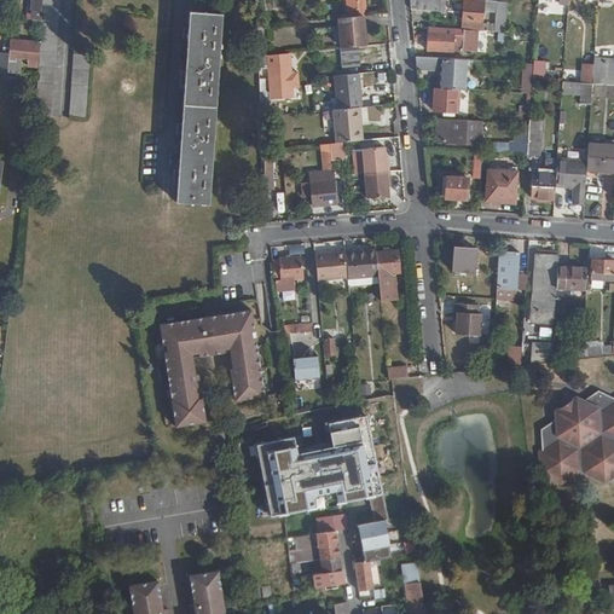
[(39,15),(40,0),(30,0),(30,7),(33,7),(33,15),(39,15)]
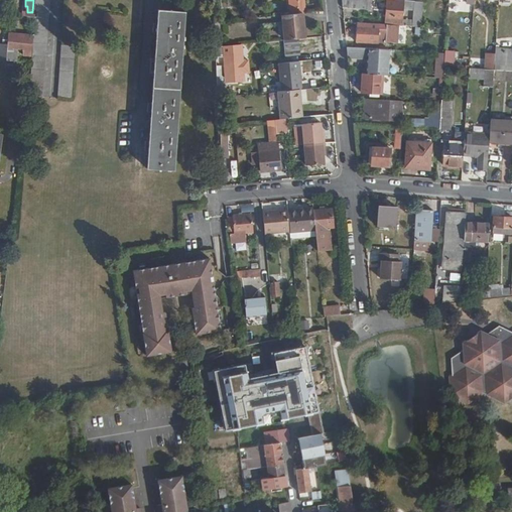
[(41,96),(47,0),(34,0),(28,95),(41,96)]
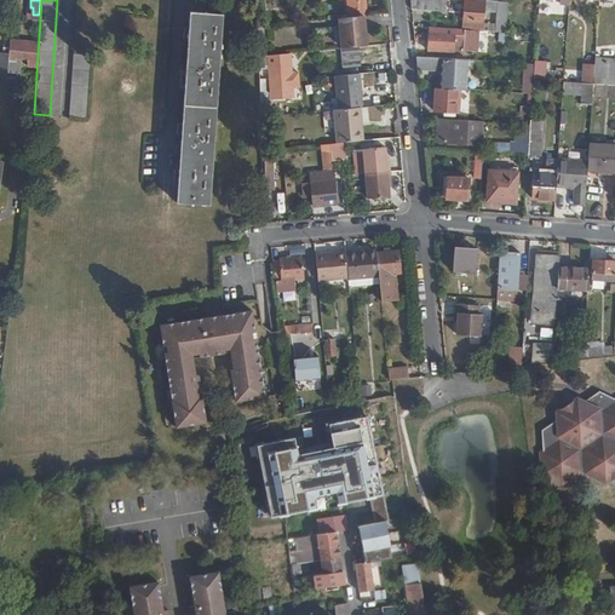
[(366,15),(365,0),(346,0),(348,16),(363,15),(366,15)]
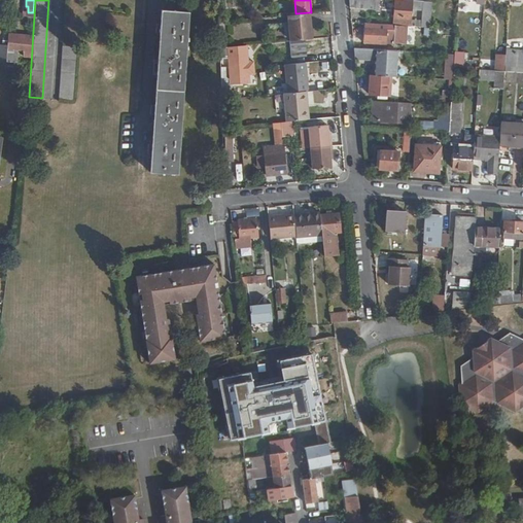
[(412,25),(413,4),(422,5),(422,0),(395,0),(393,24),(412,25)]
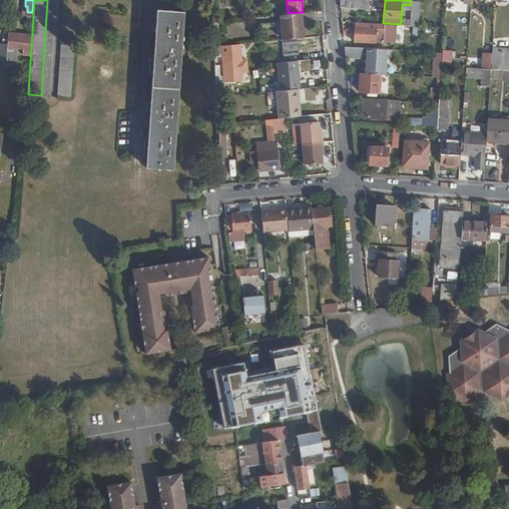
[(420,25),(421,0),(413,0),(411,0),(411,5),(409,25),(420,25)]
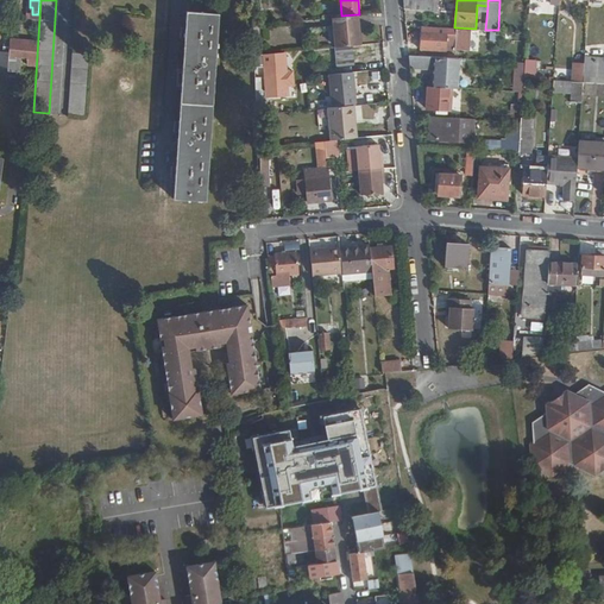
[(207,200),(220,10),(187,8),(174,197),(207,200)]
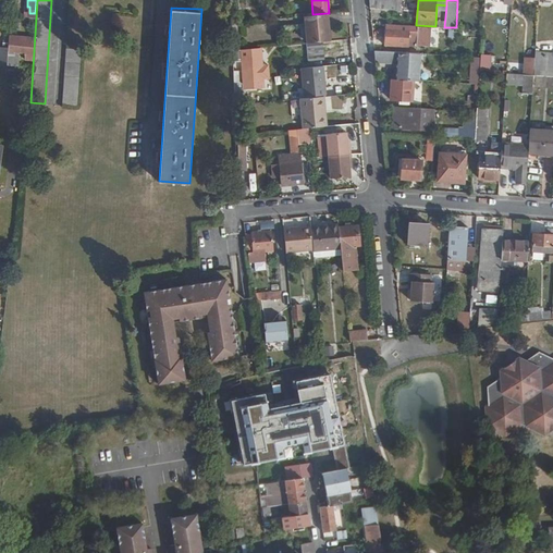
[(329,40),(327,13),(312,14),(305,15),(308,42),(329,40)]
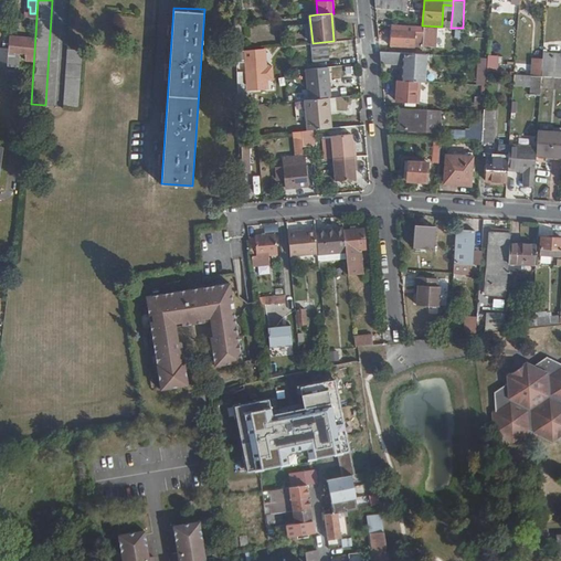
[(414,45),(416,24),(392,23),(391,44),(414,45)]
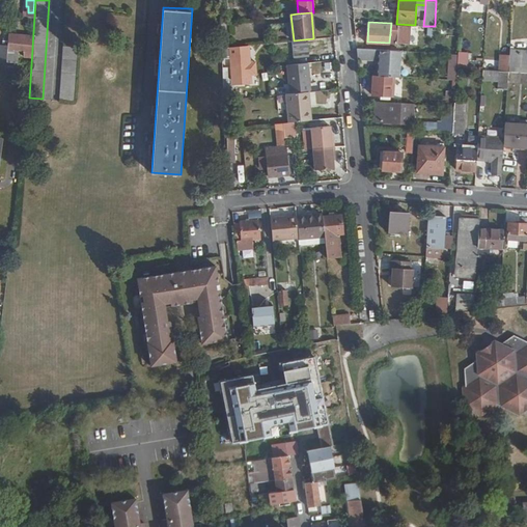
[(31,49),(32,35),(10,33),(10,43),(6,43),(4,62),(17,63),(17,49),(31,49)]
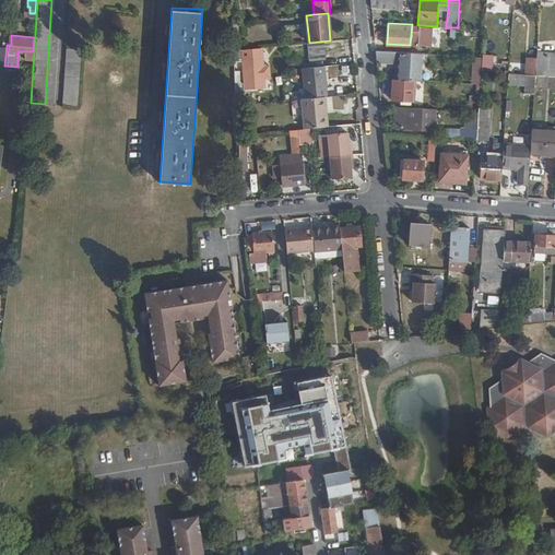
[(245,49),(244,37),(233,38),(234,49),(245,49)]
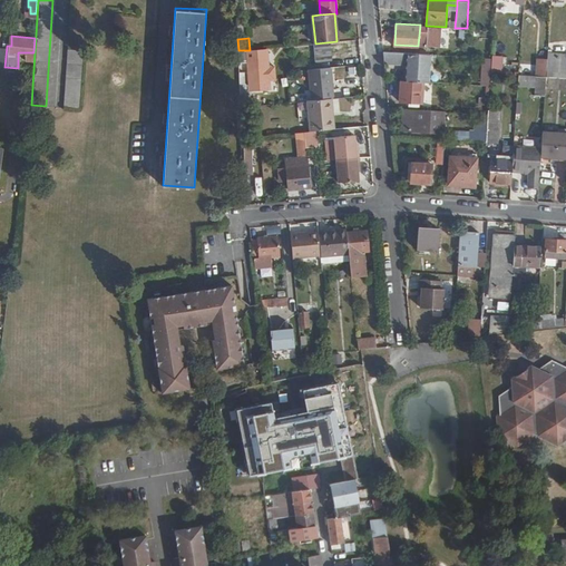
[(78,108),(81,47),(67,46),(64,107),(78,108)]
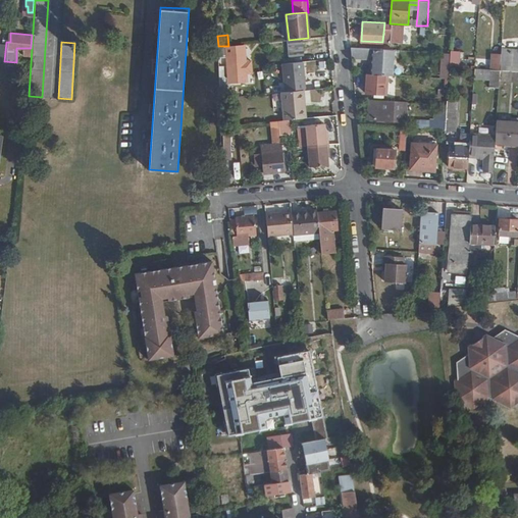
[(241,62),(240,53),(243,53),(243,44),(228,46),(218,46),(216,47),(217,54),(226,54),(227,63),(241,62)]
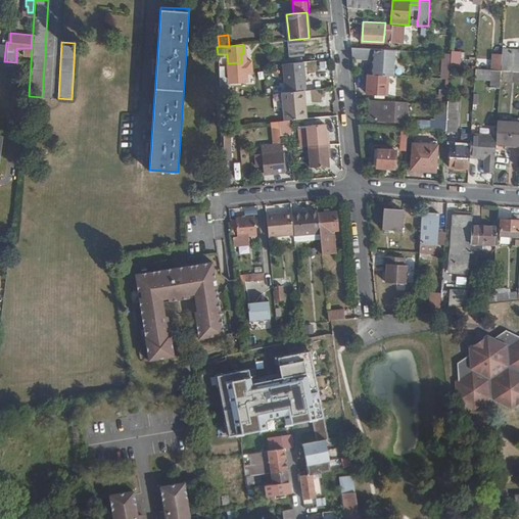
[(392,75),(393,49),(351,47),(352,57),(373,58),(372,74),(390,75),(392,75)]
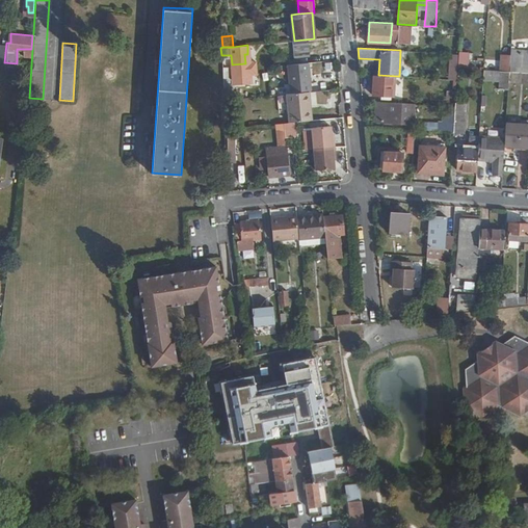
[(467,68),(468,52),(459,52),(459,54),(458,67),(467,68)]
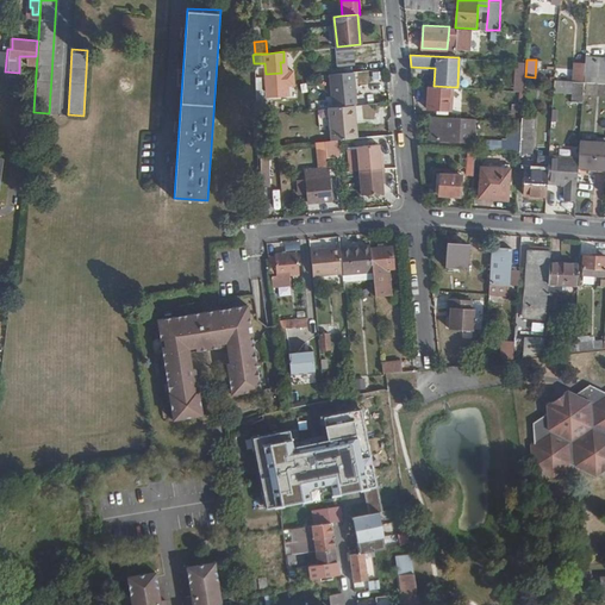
[(604,81),(604,61),(586,60),(586,63),(585,81),(604,81)]
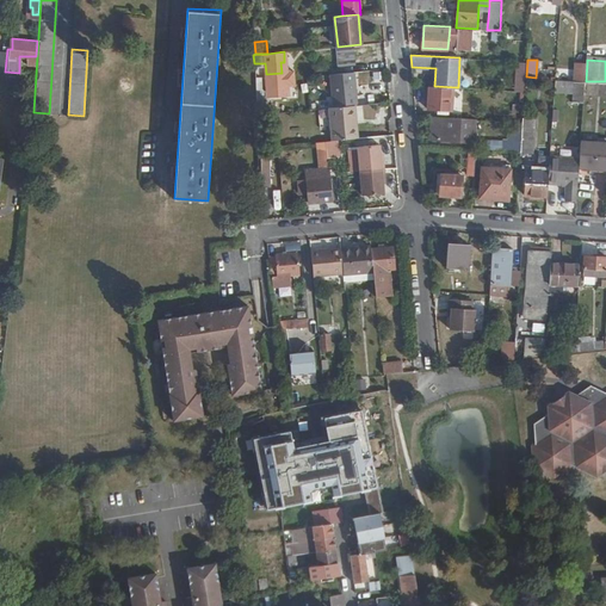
[(586,81),(587,63),(579,63),(577,80),(586,81)]
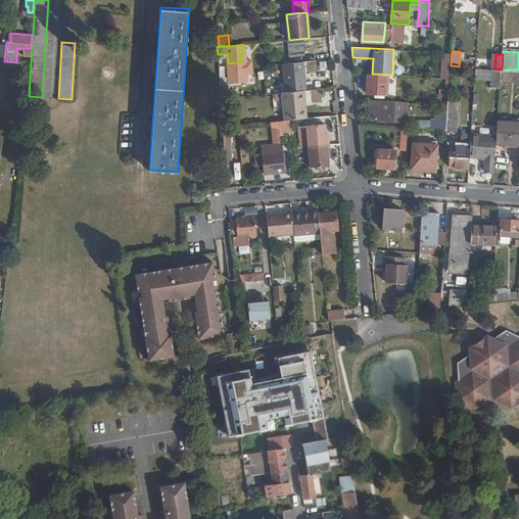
[(307,90),(303,61),(283,63),(286,91),(301,90),(307,90)]
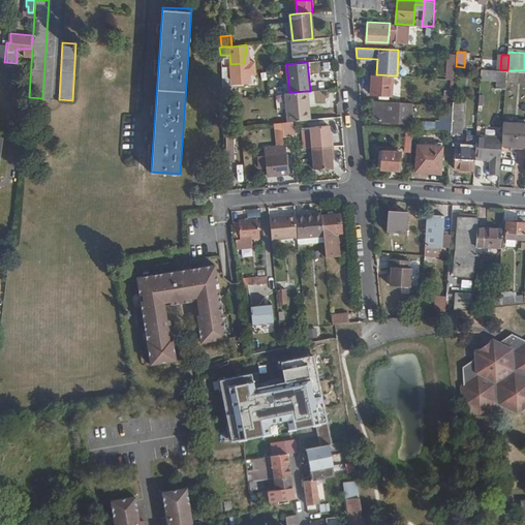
[(251,82),(250,73),(245,73),(244,63),(230,64),(232,75),(235,75),(236,84),(251,82)]
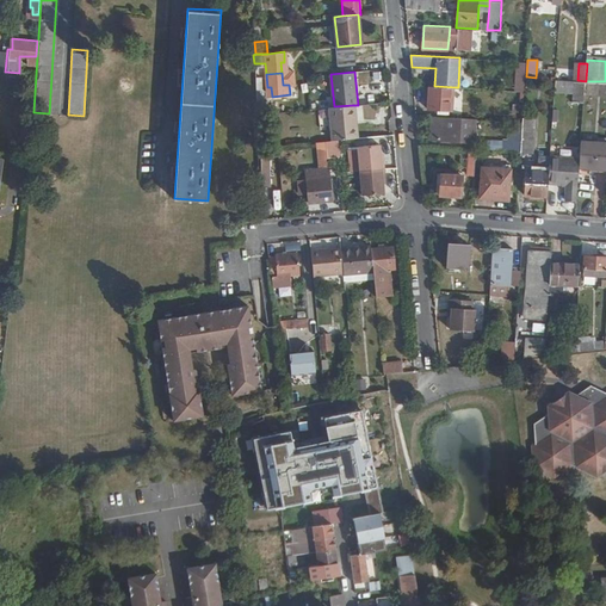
[(583,103),(586,81),(577,80),(575,80),(574,101),(583,103)]
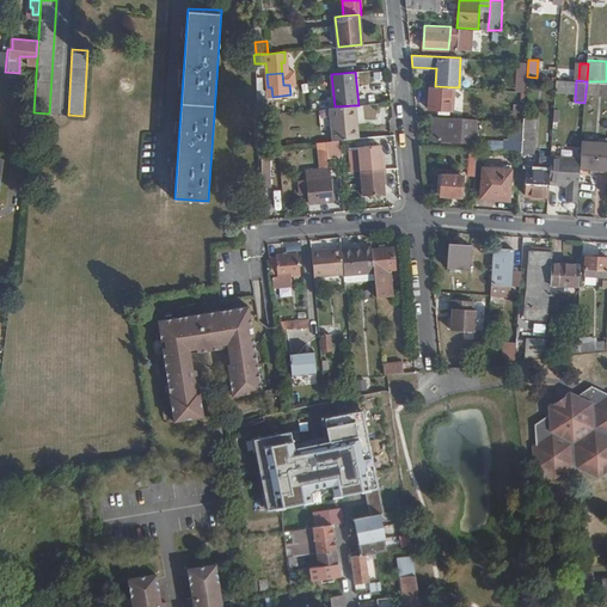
[(455,109),(457,87),(435,86),(431,85),(430,108),(455,109)]
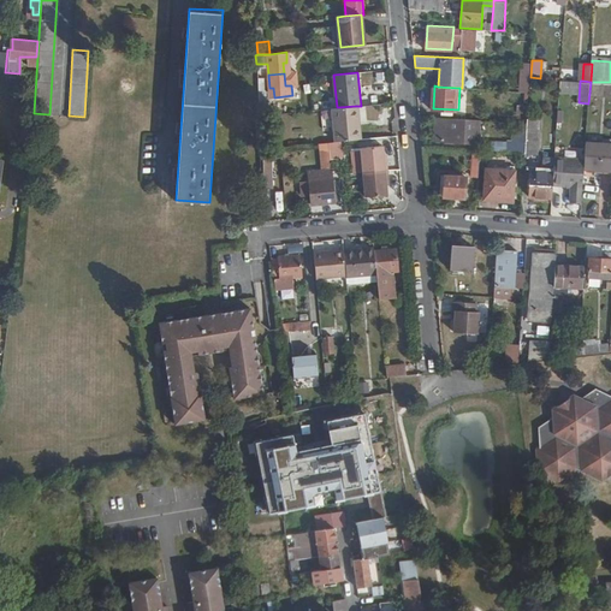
[(362,138),(361,126),(357,126),(355,106),(337,107),(332,108),(334,141),(338,141),(362,138)]
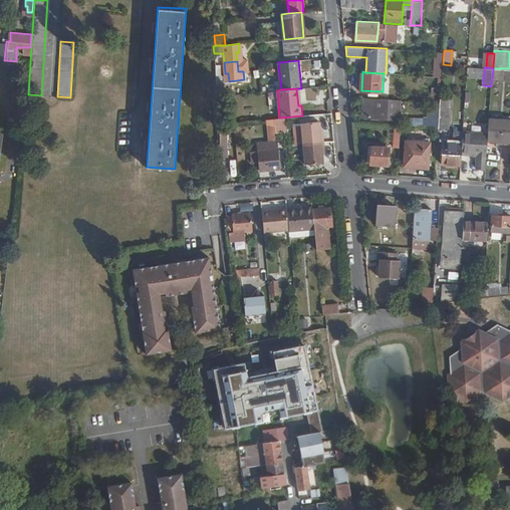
[(397,118),(397,101),(380,101),(381,98),(363,97),(362,116),(379,116),(379,118),(397,118)]
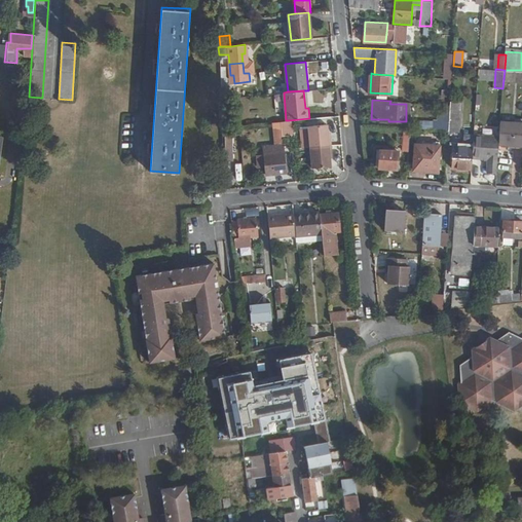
[(459,133),(461,113),(450,112),(450,120),(449,131),(449,132),(459,133)]
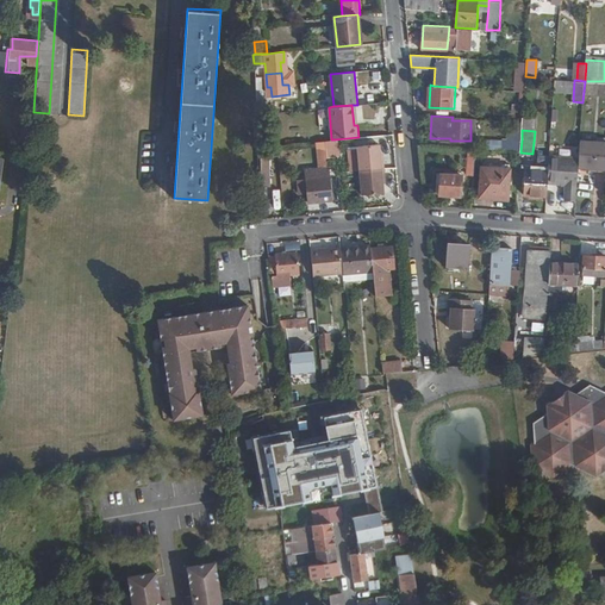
[(521,151),(522,139),(504,138),(503,150),(521,151)]
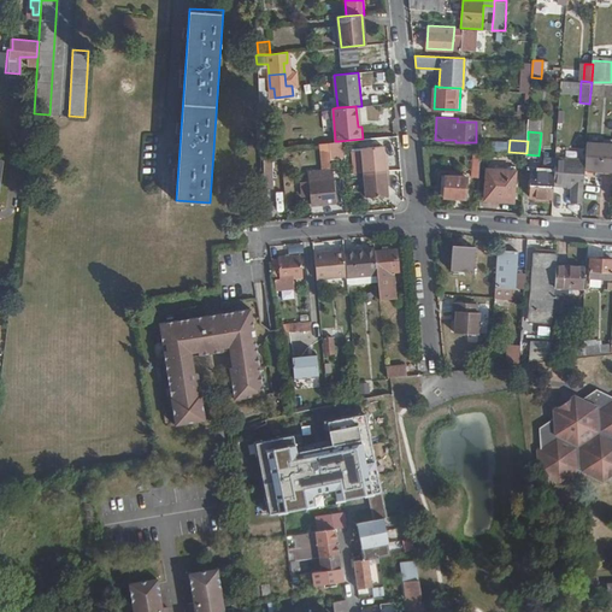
[(341,158),(339,141),(335,141),(328,142),(330,159),(341,158)]
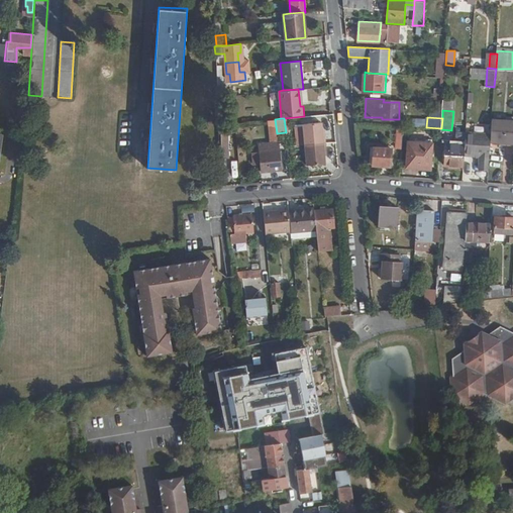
[(512,142),(512,120),(492,119),(491,134),(491,141),(512,142)]
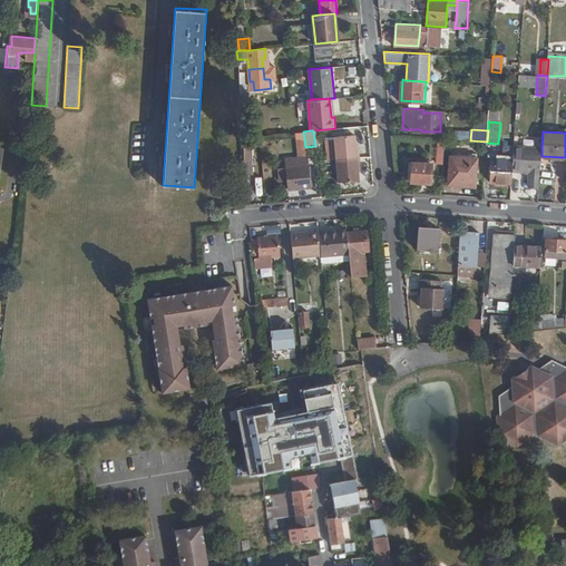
[(359,167),(358,150),(355,150),(354,136),(333,137),(333,138),(324,139),(327,160),(335,160),(337,183),(359,182),(358,167),(359,167)]
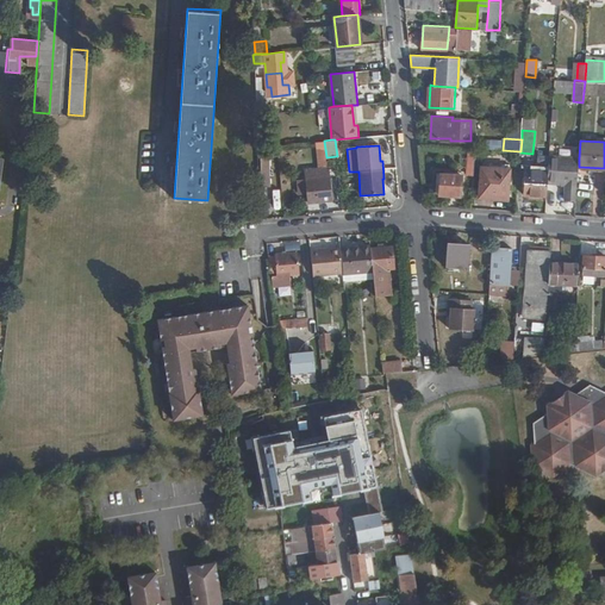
[(559,184),(560,157),(549,156),(548,170),(547,182),(559,184)]
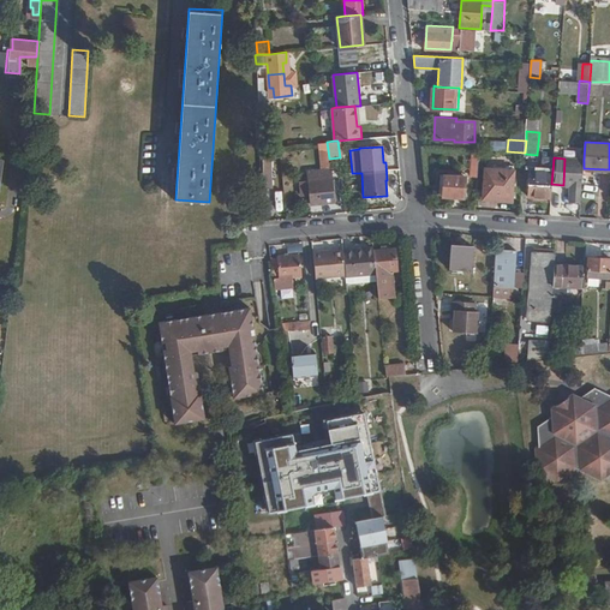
[(584,168),(584,160),(564,159),(563,185),(572,185),(570,201),(580,202),(584,168)]
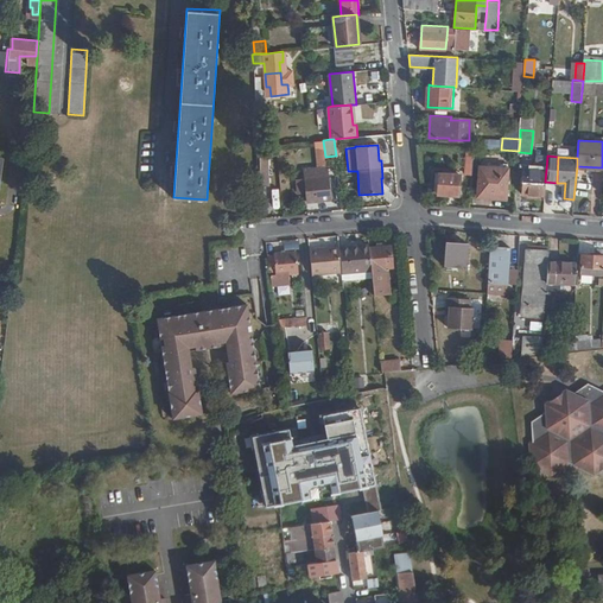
[(507,195),(509,166),(480,164),(477,196),(489,197),(489,194),(507,195)]
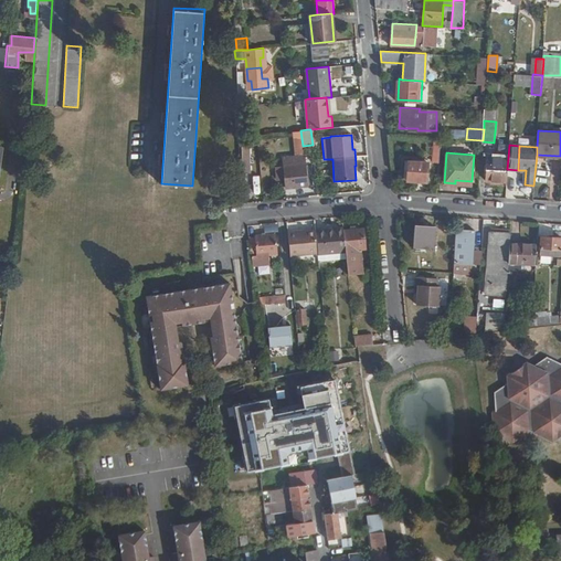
[(307,186),(305,156),(283,157),(285,188),(307,186)]
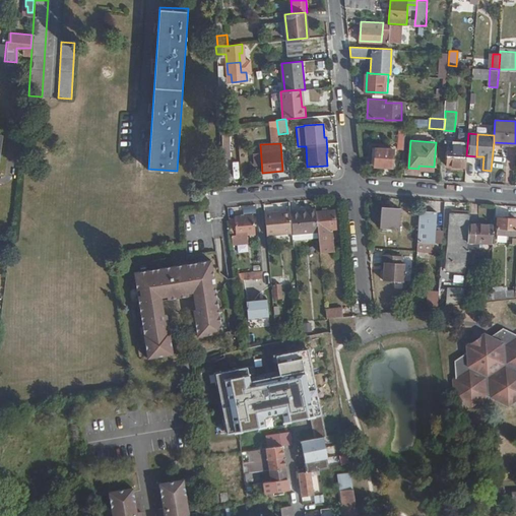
[(466,155),(467,145),(448,144),(446,167),(465,168),(466,155)]
